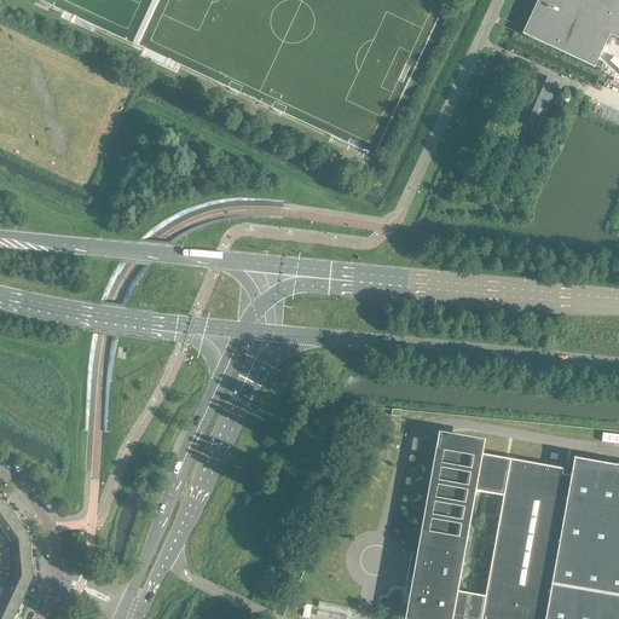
[(618,0),(538,0),(522,34),(594,68),(595,68),(600,56),(605,46),(609,35),(618,39),(618,0)]
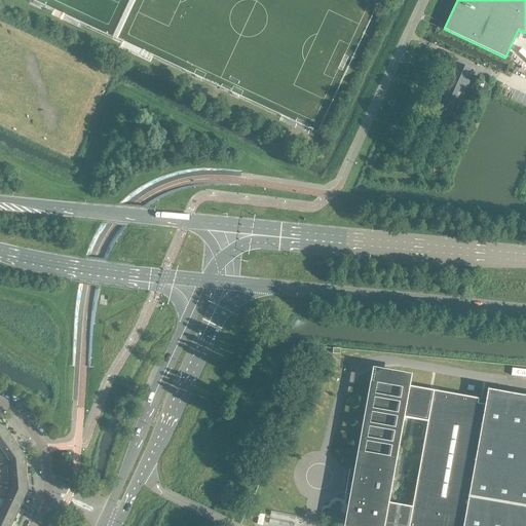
[(454,115),(474,71),(455,63),(436,107),(454,115)]
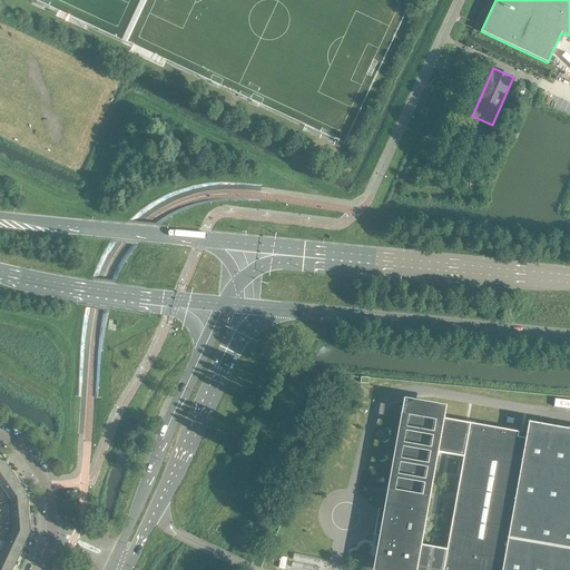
[(569,569),(569,430),(568,429),(567,429),(566,430),(530,423),(530,422),(529,422),(528,423),(527,424),(528,425),(526,439),(518,438),(519,432),(444,419),(446,405),(404,397),(384,509),(379,509),(374,536),(379,537),(372,569),(569,569)]
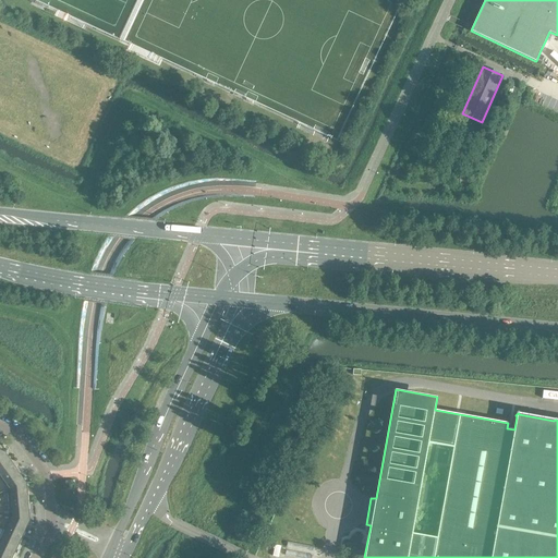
[(0,478),(15,469),(4,453),(0,459),(0,478)]
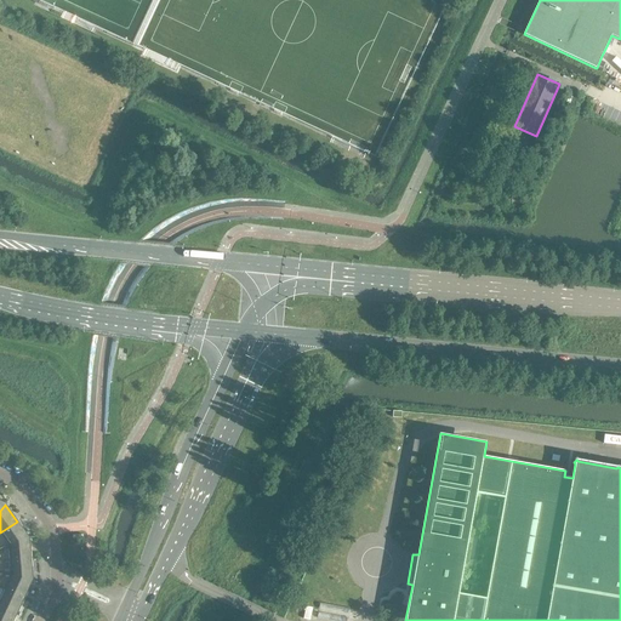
[(29,539),(17,522),(0,533),(0,534),(9,546),(29,539)]
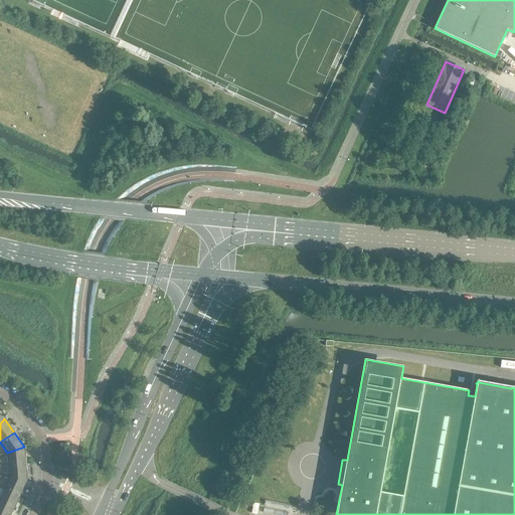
[(26,464),(24,447),(7,453),(8,465),(26,464)]
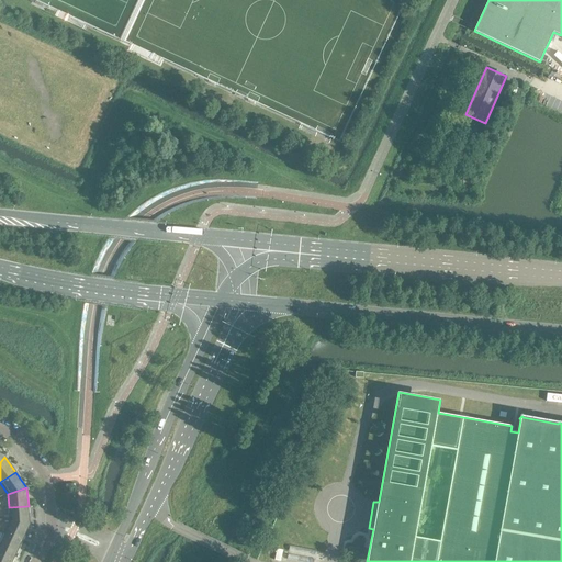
[(30,525),(29,506),(9,507),(10,521),(30,525)]
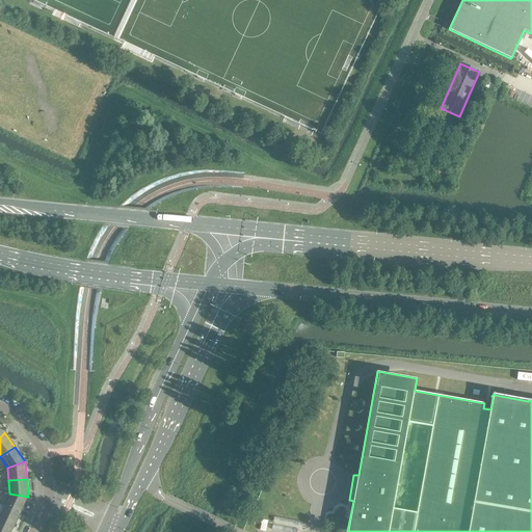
[(21,512),(28,497),(9,494),(4,505),(21,512)]
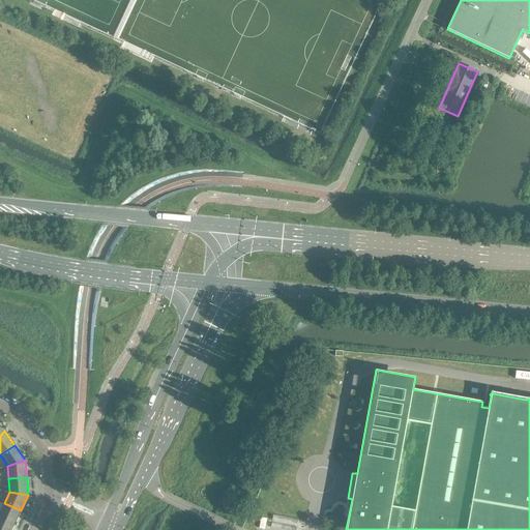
[(0,513),(16,522),(21,510),(4,503),(0,511),(0,513)]
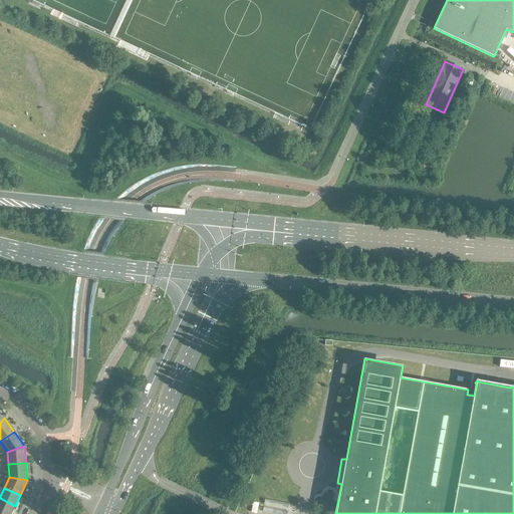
[(0,510),(8,513),(11,513),(15,506),(0,498),(0,510)]
